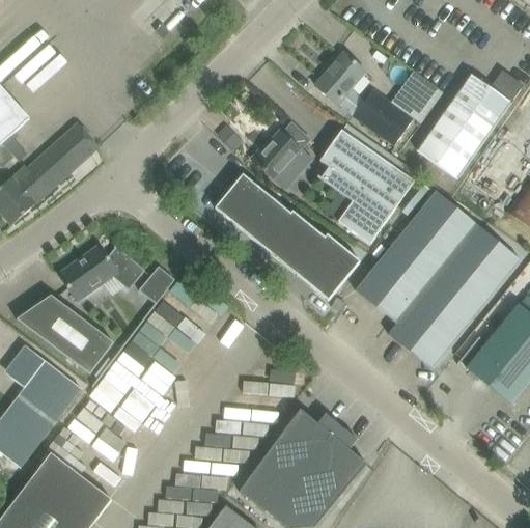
[(156,29),(163,36),(170,30),(162,23),(156,29)]
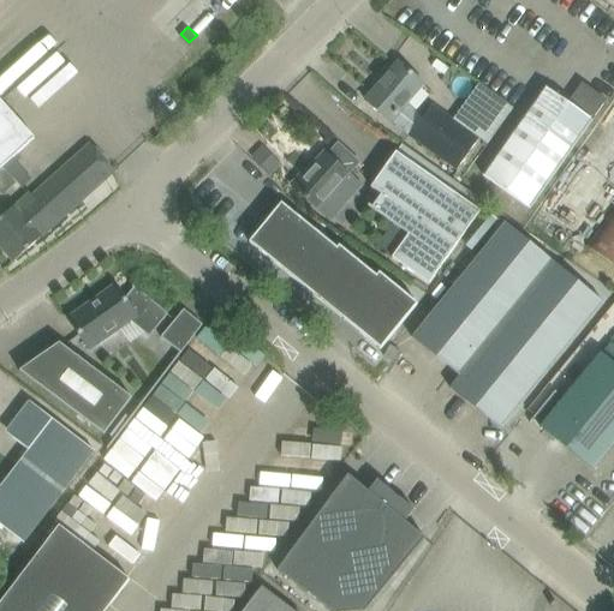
[(398,59),(365,97),(385,113),(392,119),(393,118),(410,135),(423,115),(407,101),(424,81),(417,75),(398,59)]
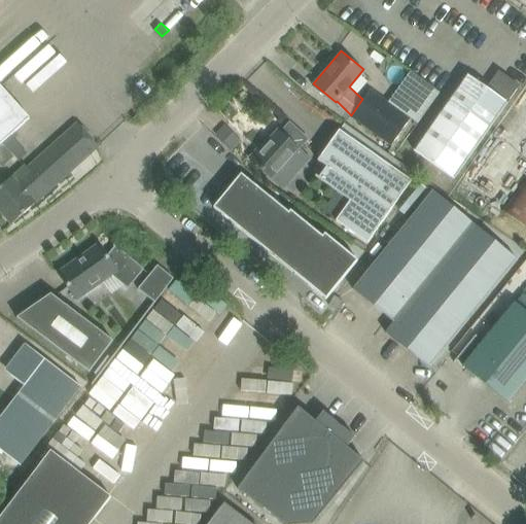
[(362,99),(351,115),(391,144),(411,117),(416,120),(439,90),(410,69),(387,100),(371,89),(362,99)]
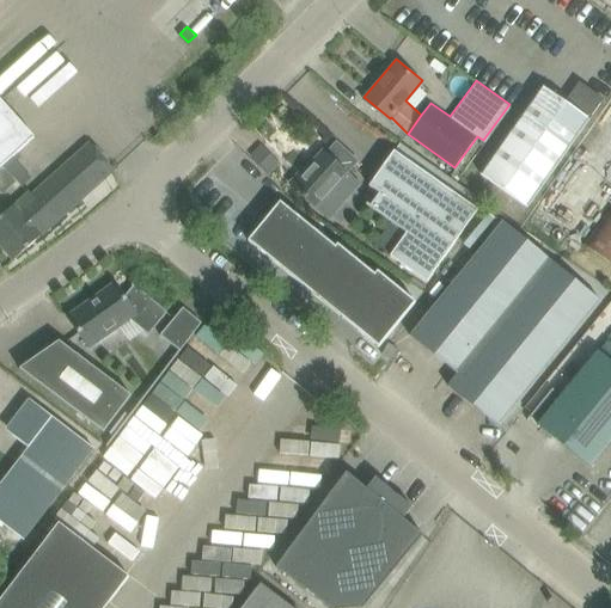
[(481,172),(527,204),(600,100),(603,97),(587,86),(582,93),(575,88),(575,87),(574,87),(566,99),(543,84),(481,172)]
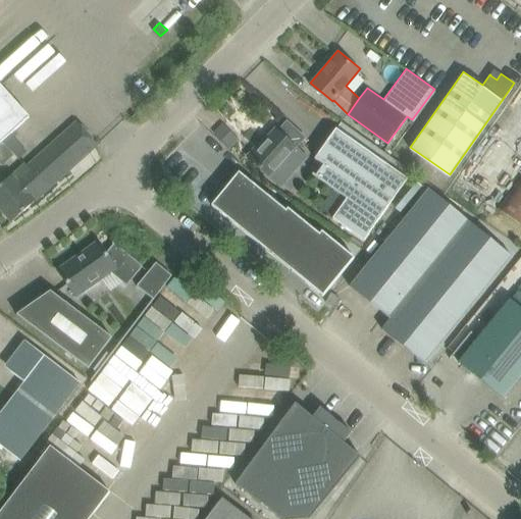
[(0,141),(30,115),(0,82),(0,141)]
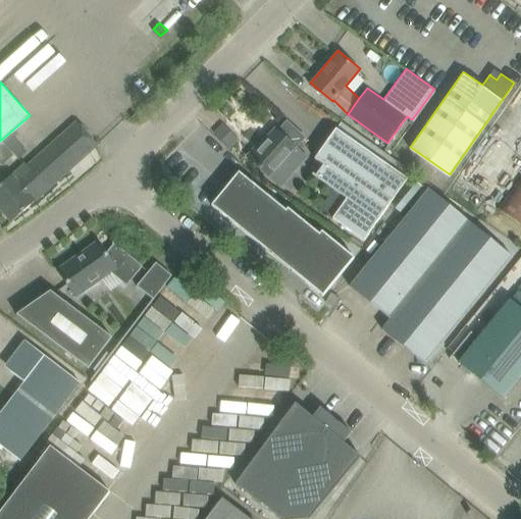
[(0,184),(0,206),(12,220),(99,143),(85,127),(76,119),(14,175),(12,173),(0,184)]
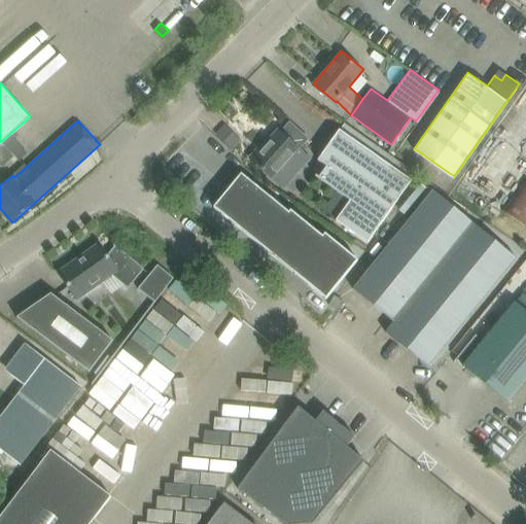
[(226,123),(216,132),(231,147),(241,137),(226,123)]
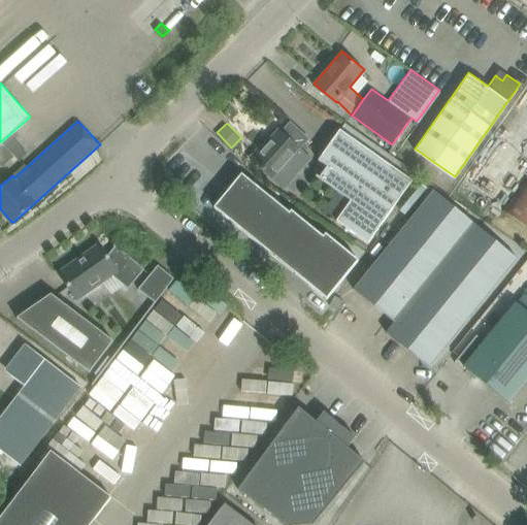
[(310,157),(299,148),(306,140),(288,124),(282,132),(280,129),(264,146),(262,143),(251,156),(254,158),(253,159),(273,176),(287,161),(289,159),(300,168),(310,157)]
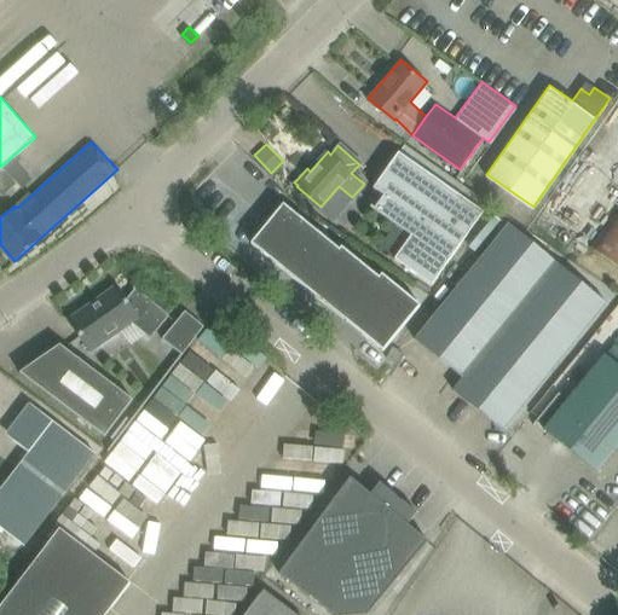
[(394,257),(432,283),(484,210),(399,150),(374,186),(383,193),(375,206),(371,203),(370,204),(411,233),(394,257)]
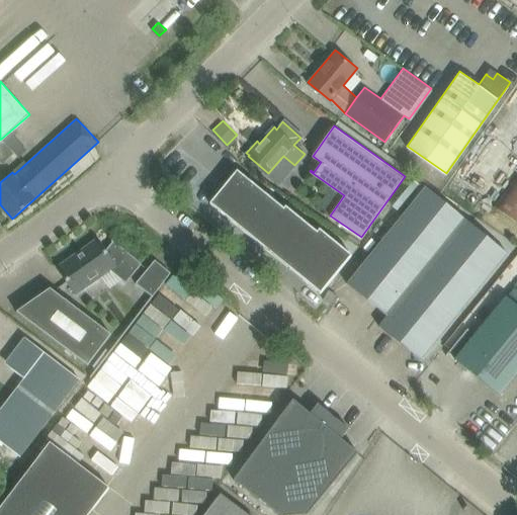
[(283,206),(237,169),(210,202),(321,292),(351,255),(319,228),(317,231),(285,205),(283,206)]
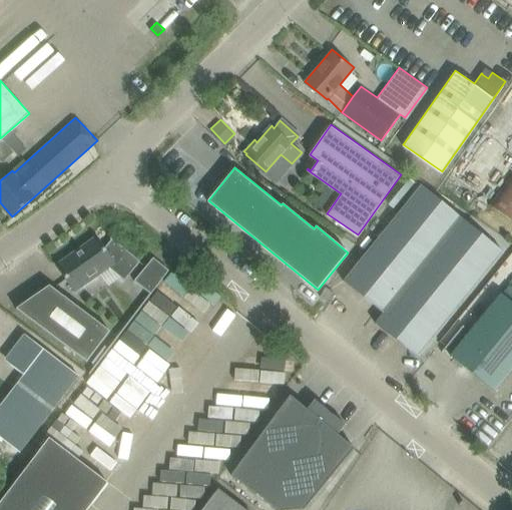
[(511,168),(488,202),(511,219),(511,168)]
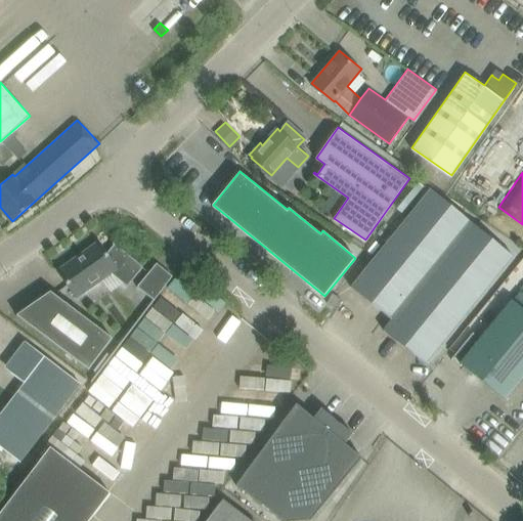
[(351,286),(388,315),(401,298),(405,302),(384,329),(426,363),(514,255),(431,187),(351,286)]
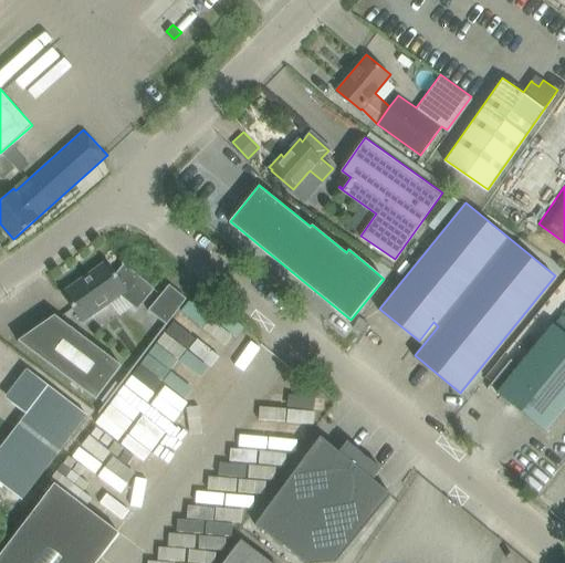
[(62,292),(82,320),(119,293),(137,308),(155,287),(123,260),(122,262),(123,263),(115,272),(106,260),(62,292)]
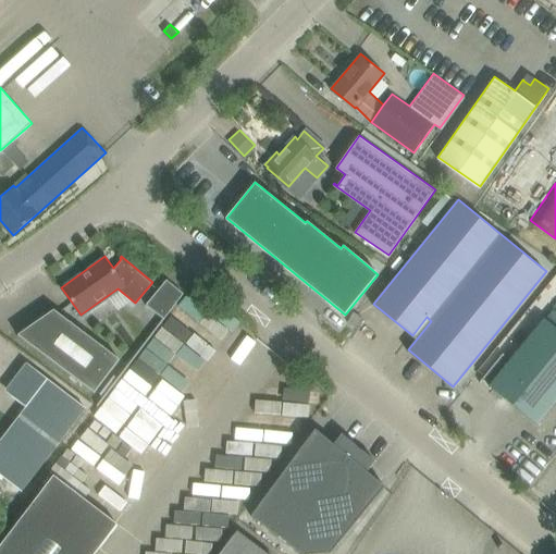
[(146,304),(164,318),(184,292),(167,278),(146,304)]
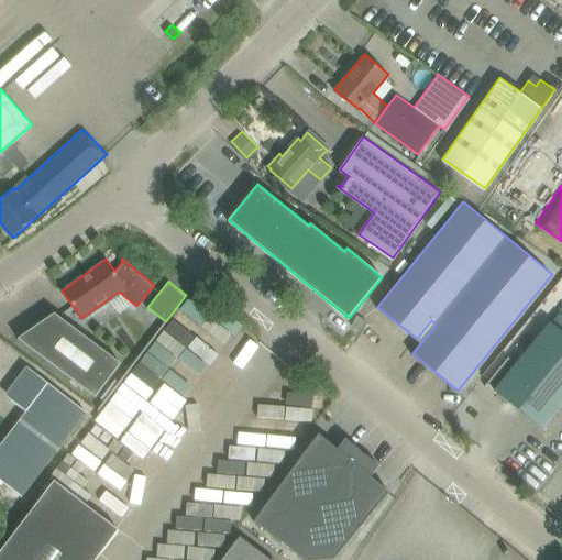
[(508,357),(489,379),(498,385),(495,390),(543,428),(557,412),(561,405),(561,314),(559,311),(551,321),(517,363),(508,357)]
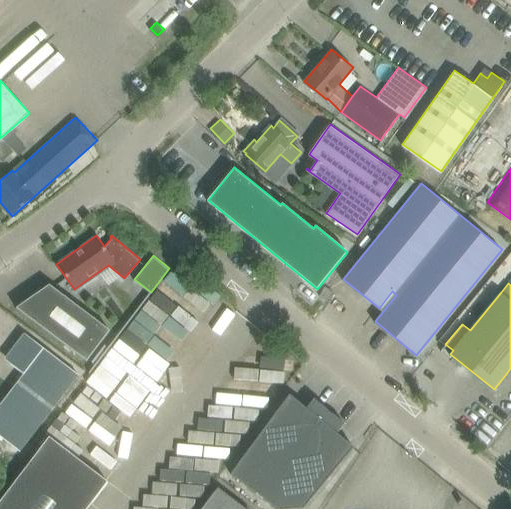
[(16,307),(71,348),(87,360),(110,329),(49,284),(16,307)]
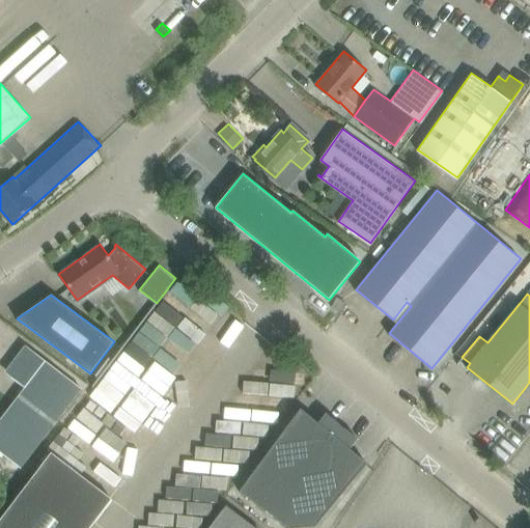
[(331,305),(340,311),(346,302),(337,296),(331,305)]
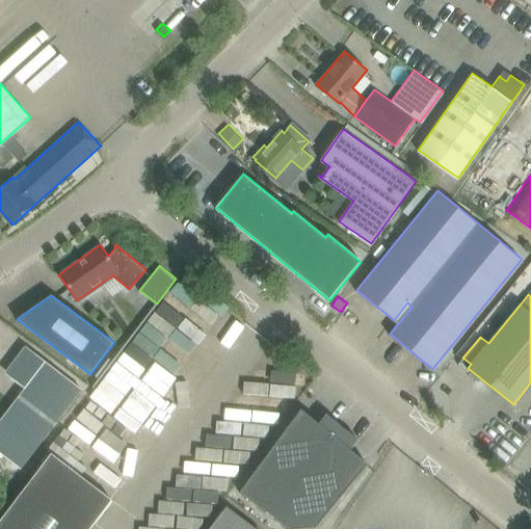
[(0,452),(20,468),(81,388),(24,344),(3,372),(22,387),(0,416),(0,452)]
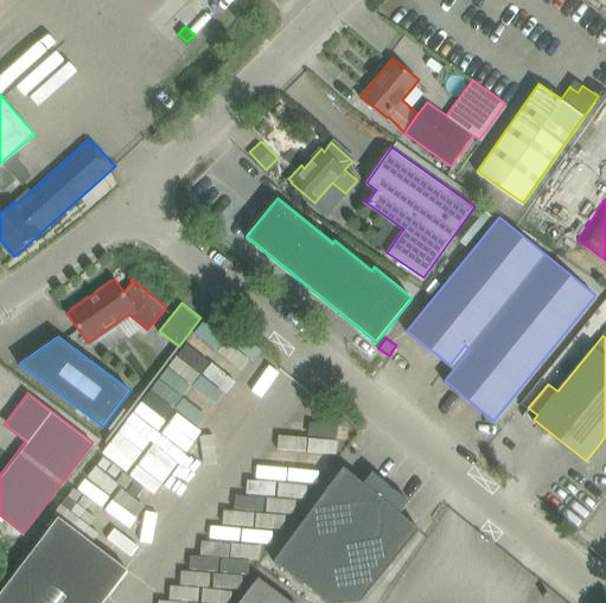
[(340,602),(361,601),(420,528),(415,525),(400,513),(409,501),(395,489),(395,491),(390,487),(387,483),(387,482),(372,472),(365,480),(363,483),(348,470),(349,470),(344,466),(274,560),(312,589),(330,602),(340,602)]
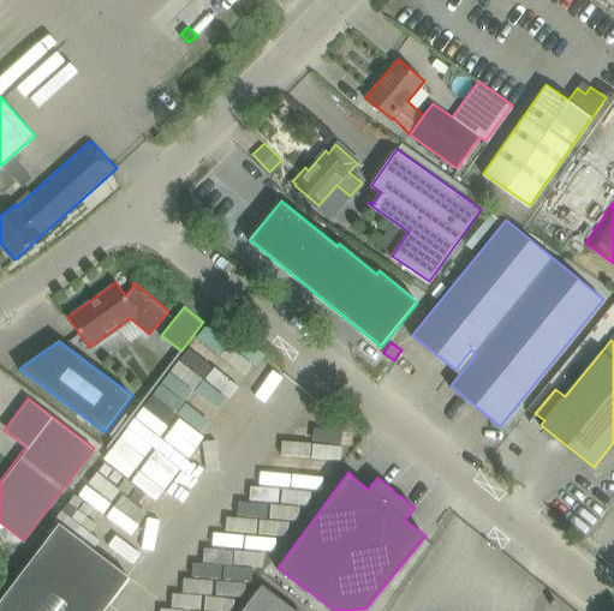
[(0,598),(0,610),(101,610),(129,575),(58,522),(0,598)]
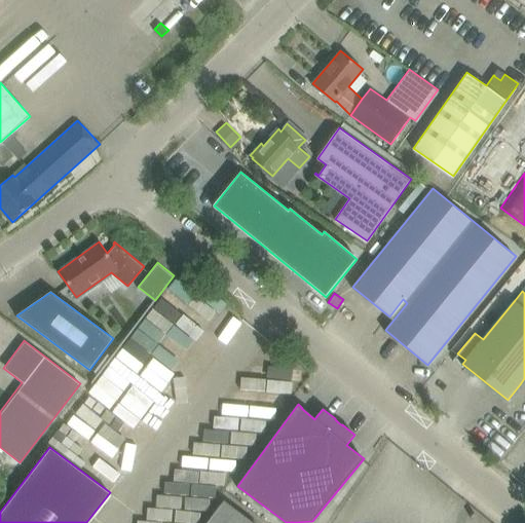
[(253,522),(223,500),(205,522),(253,522)]
